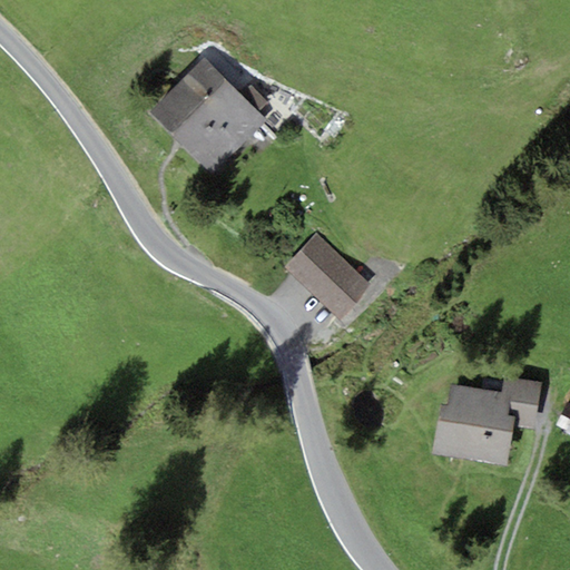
[(241,95),(204,57),(148,111),(210,175),(266,121),(258,112),(241,95)]
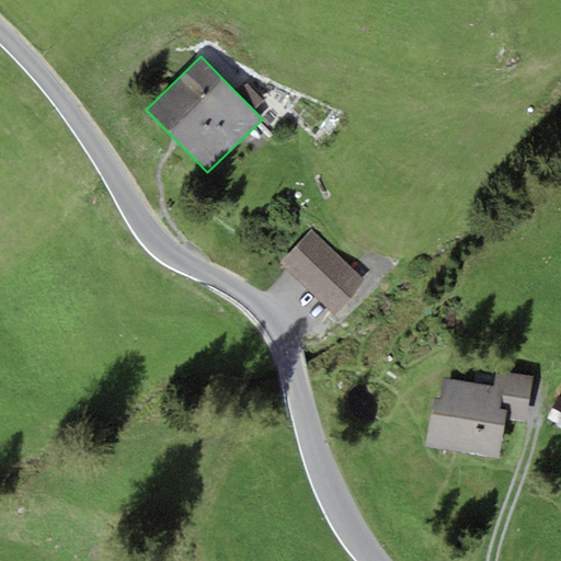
[(237,93),(254,111),(263,102),(245,84),(237,93)]
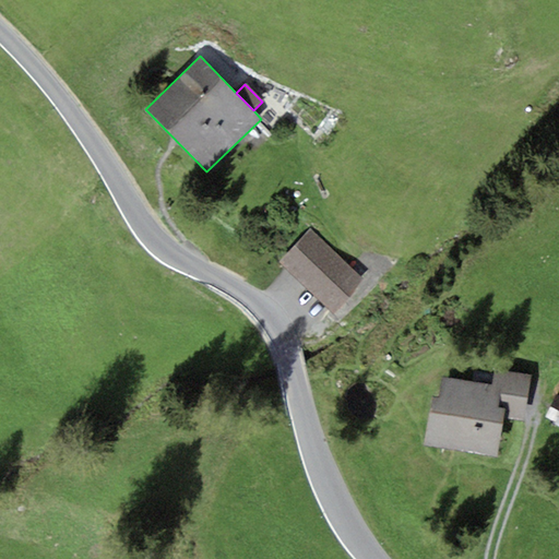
[(364,281),(310,228),(278,260),(332,312),(364,281)]
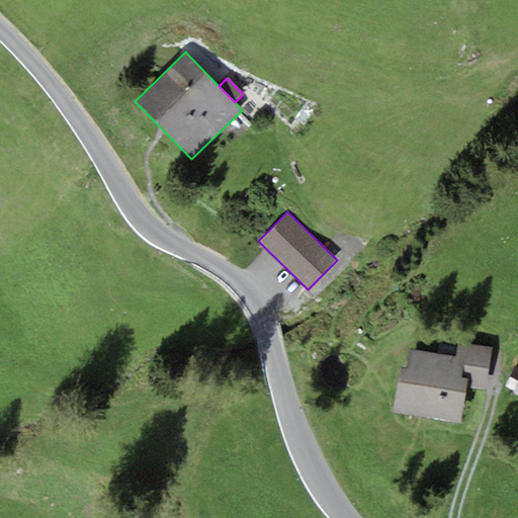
[(465,389),(486,391),(492,347),(457,343),(456,356),(464,357),(461,378),(466,378),(465,389)]
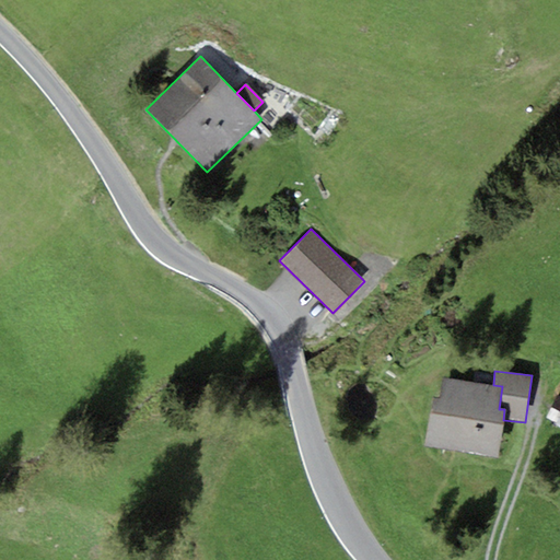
[(424,447),(498,457),(503,420),(504,409),(499,409),(502,386),(493,385),(443,378),(440,400),(430,399),(424,447)]
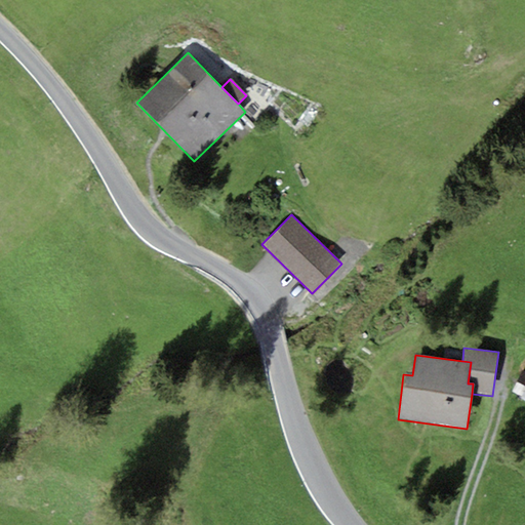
All buildings are outlined.
